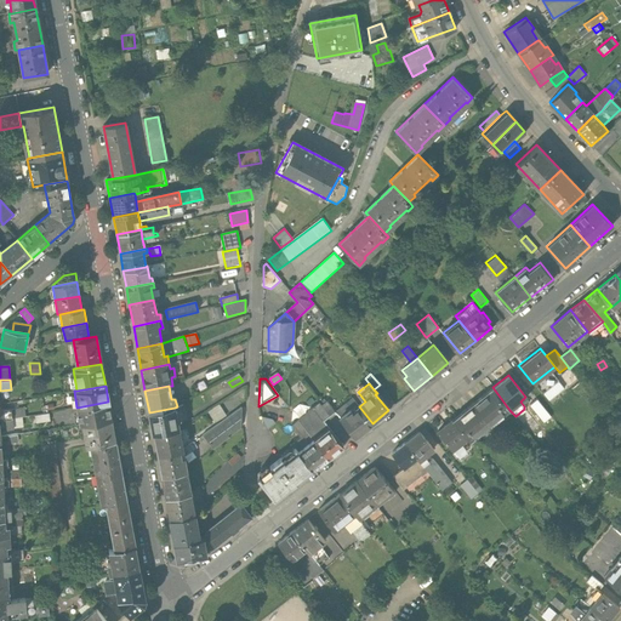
[(493,387),(471,404),(490,427),(510,410),(493,387)]
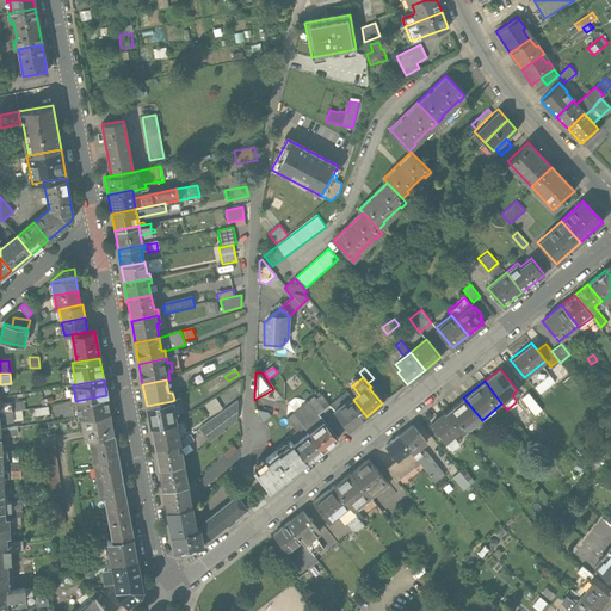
[(542,409),(528,393),(522,397),(535,414),(542,409)]
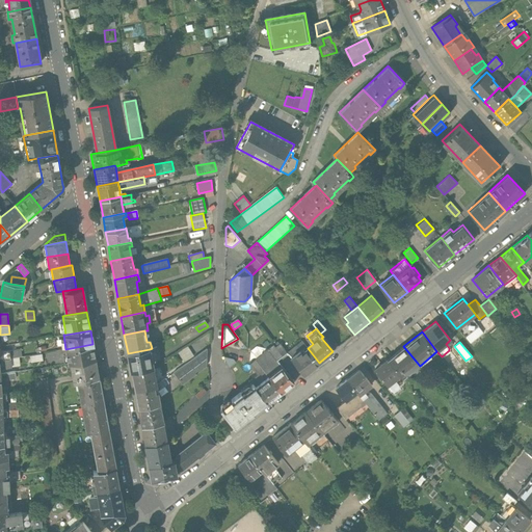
[(96,358),(92,344),(65,349),(64,349),(68,364),(70,363),(96,358)]
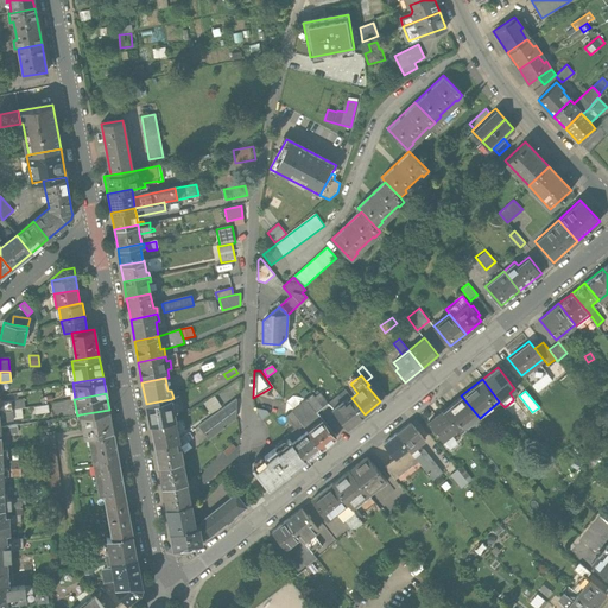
[(289,439),(291,442),(306,431),(322,418),(317,412),(328,403),(321,393),(315,398),(312,394),(291,412),(301,424),(296,428),(292,424),(284,431),(286,435),(289,439)]
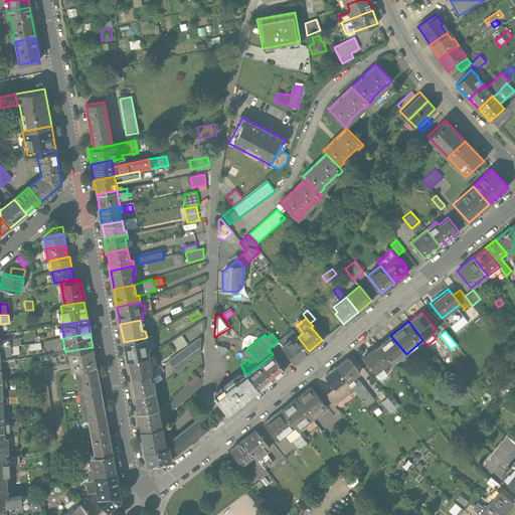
[(390,335),(375,348),(387,363),(390,367),(406,354),(390,335)]
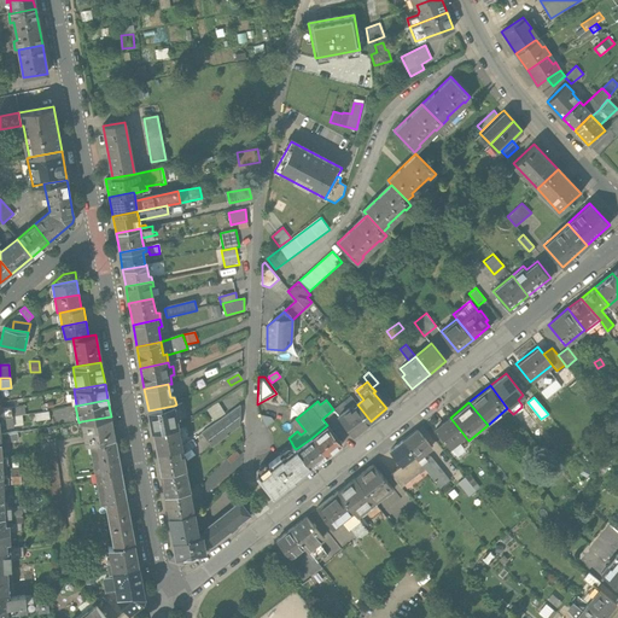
[(225,414),(217,403),(207,410),(214,421),(225,414)]
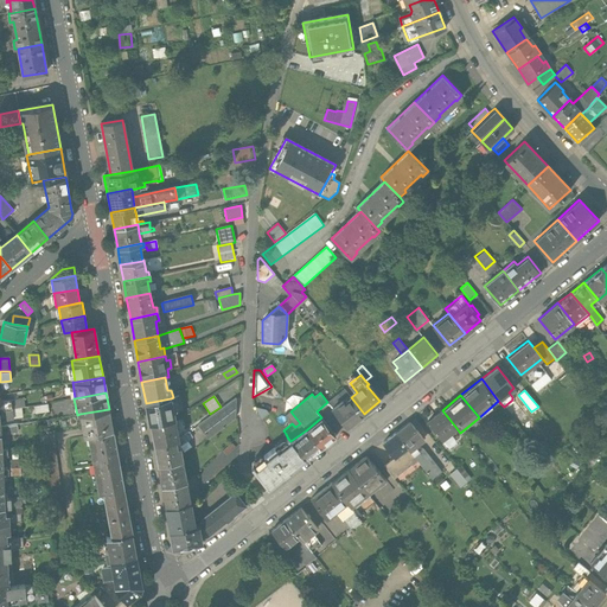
[(346,427),(364,414),(351,397),(344,402),(343,400),(332,408),(346,427)]
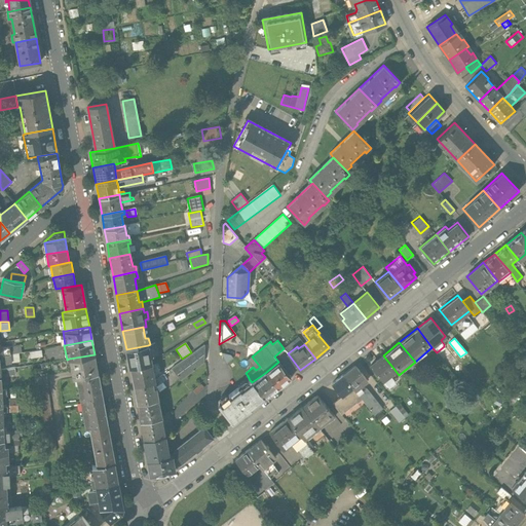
[(0,355),(19,354),(22,352),(21,345),(3,348),(0,351),(0,355)]
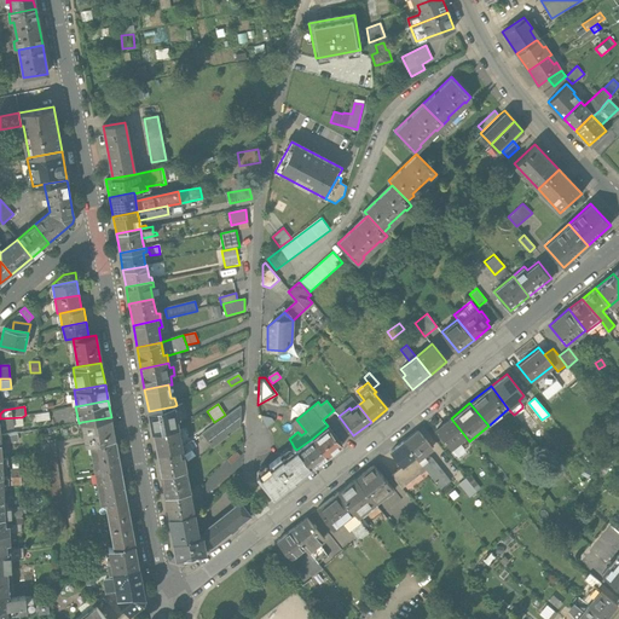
[(178,428),(174,406),(149,411),(152,433),(178,428)]
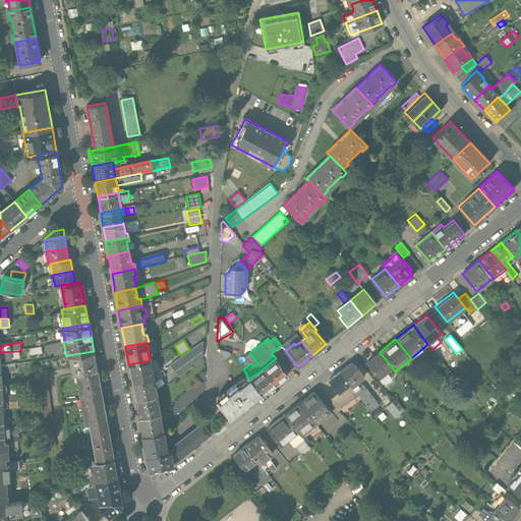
[(203,342),(170,365),(179,378),(201,360),(203,342)]
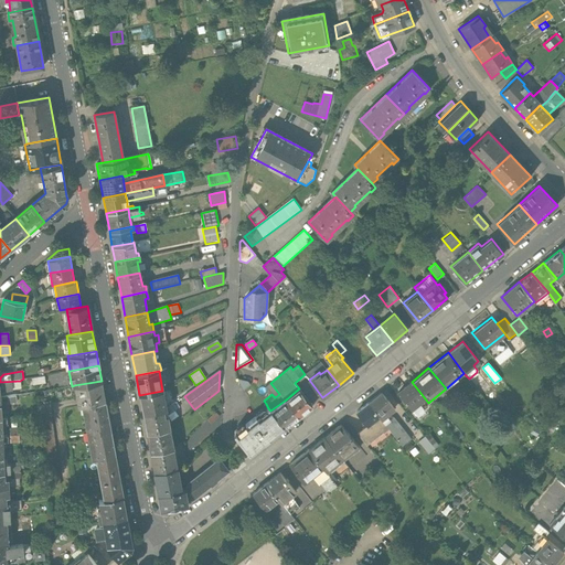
[(44,375),(31,377),(32,385),(45,383),(44,375)]
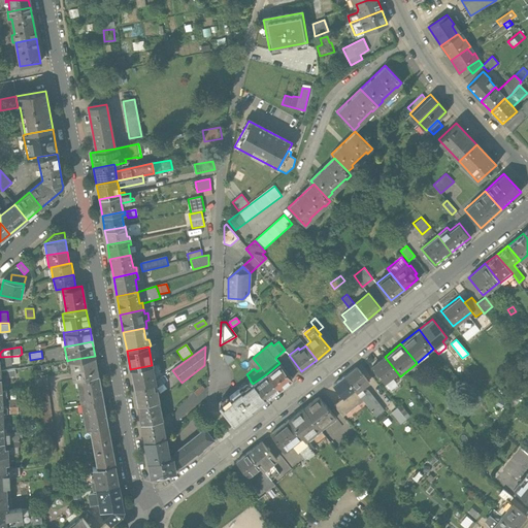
[(20,363),(19,356),(0,357),(0,362),(1,363),(1,365),(20,363)]
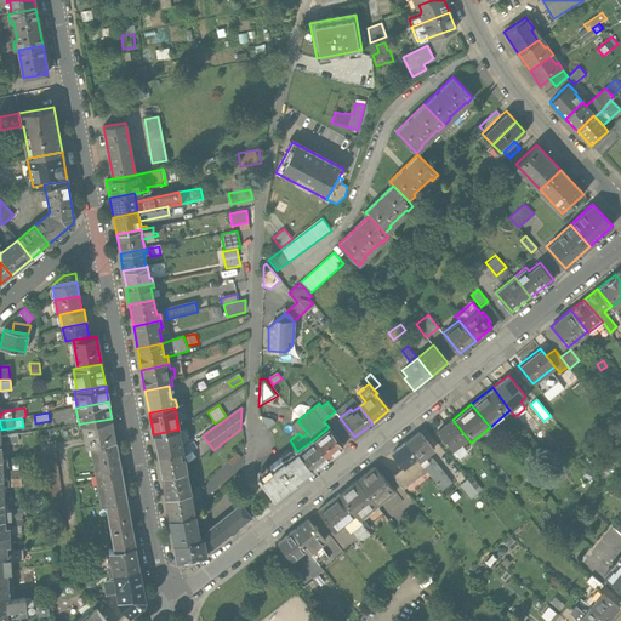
[(85,446),(93,445),(115,440),(112,419),(81,423),(85,446)]
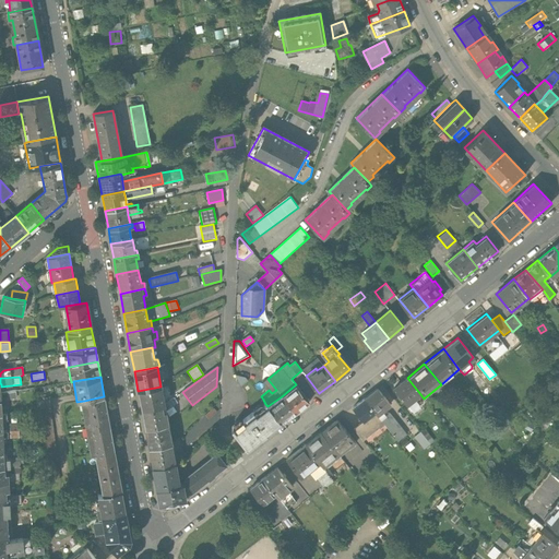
[(414,399),(420,394),(407,378),(400,383),(400,384),(394,389),(394,388),(393,388),(412,412),(419,405),(414,399)]
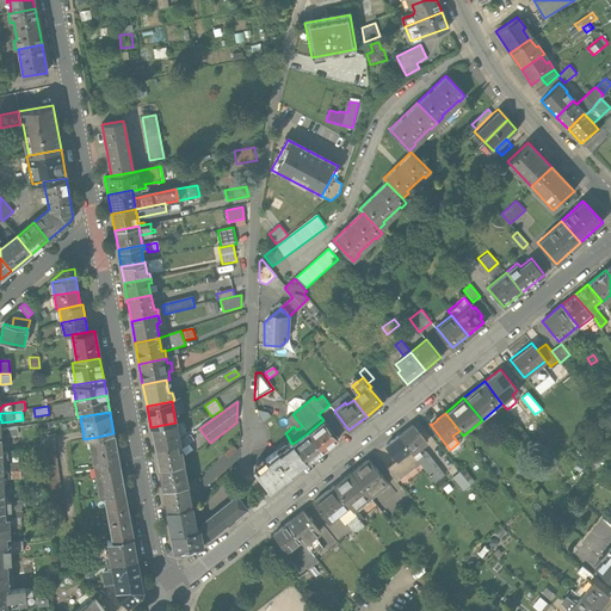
[(323,420),(308,433),(322,451),(338,439),(323,420)]
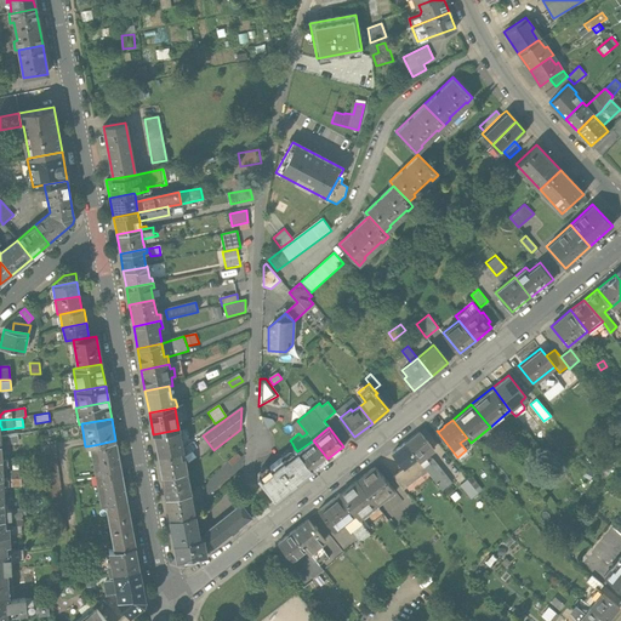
[(182,450),(178,429),(153,434),(157,455),(182,450)]
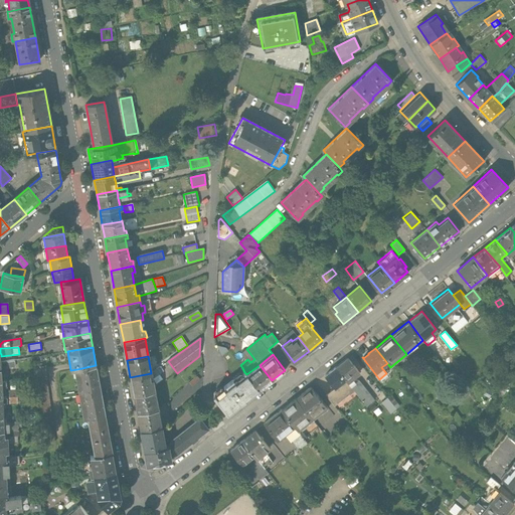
[(347,357),(335,366),(347,381),(351,378),(359,372),(347,357)]
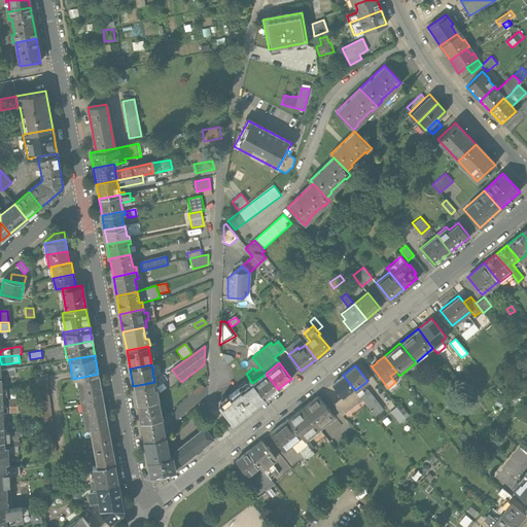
[(82,394),(83,402),(103,399),(98,374),(79,378),(80,385),(77,386),(79,394),(82,394)]
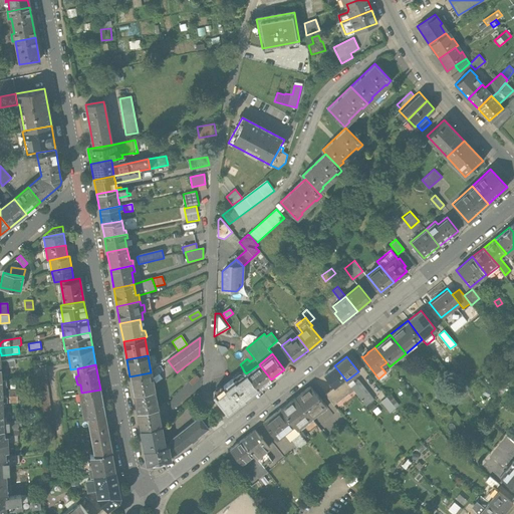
[(258,389),(271,379),(259,364),(246,373),(258,389)]
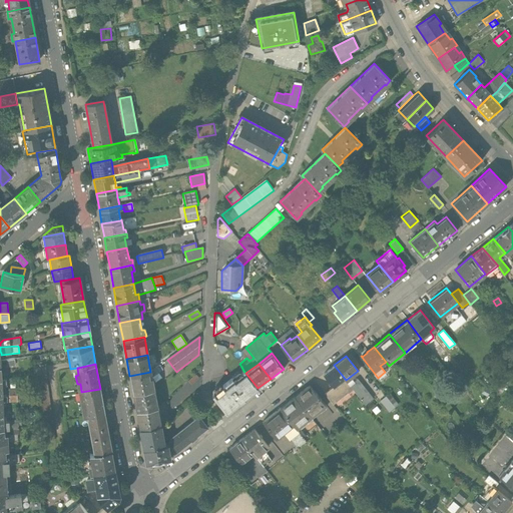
[(333,404),(353,388),(346,380),(334,365),(324,374),(334,386),(324,393),(333,404)]
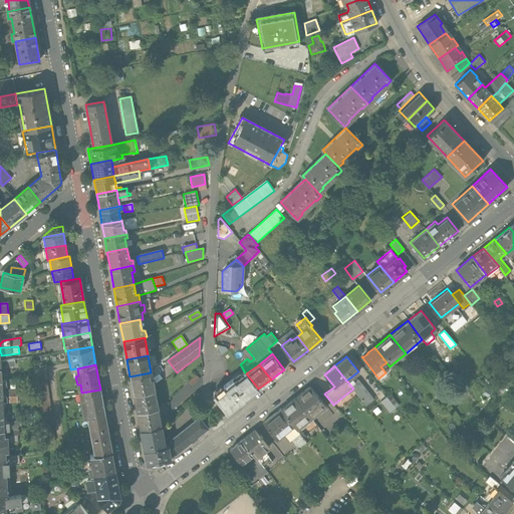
[(45,366),(35,367),(44,442),(54,440),(45,366)]
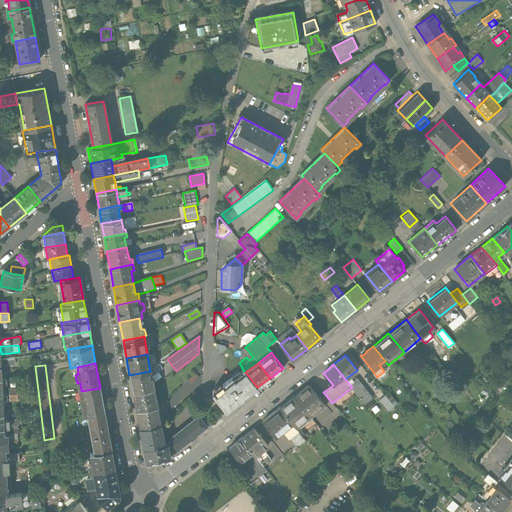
[(159,365),(150,371),(152,377),(159,372),(160,373),(163,370),(159,365)]
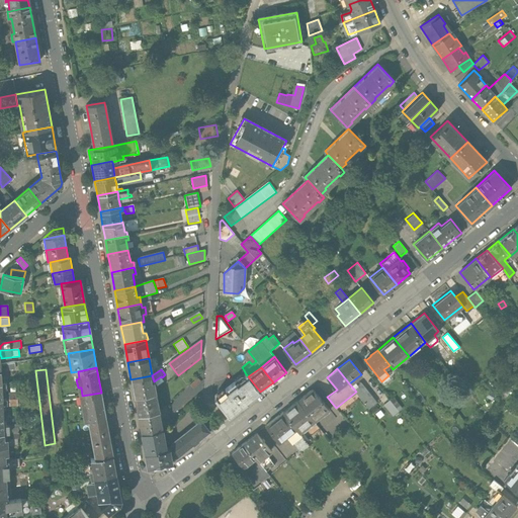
[(229,418),(260,392),(248,376),(246,374),(235,382),(235,381),(225,390),(226,391),(214,400),(229,418)]
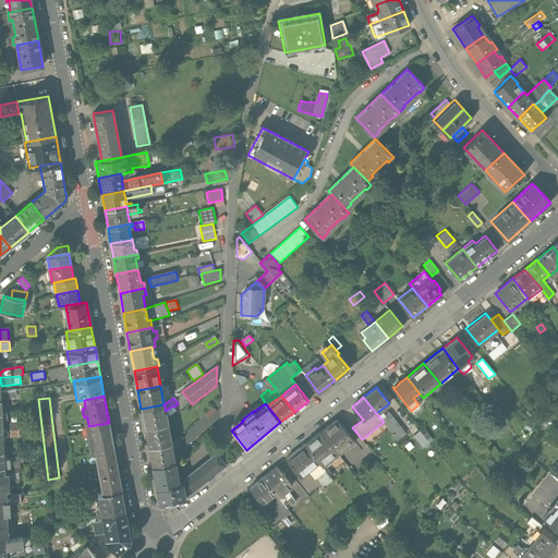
[(166,411),(164,404),(141,409),(145,428),(168,424),(166,411)]
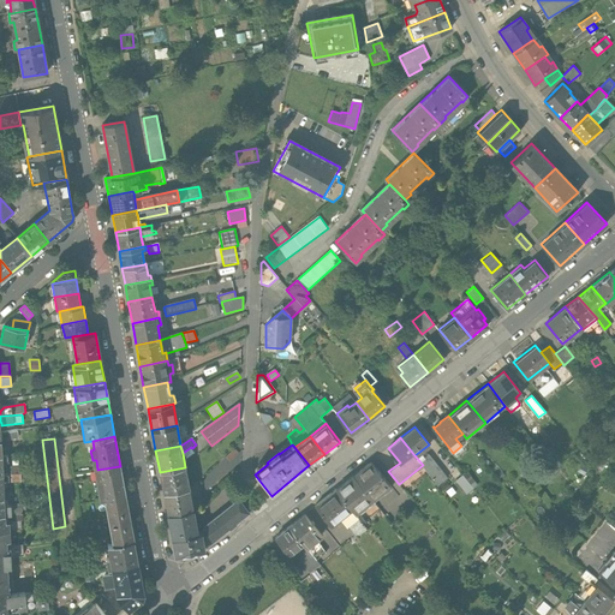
[(224,459),(227,464),(237,457),(233,452),(224,459)]
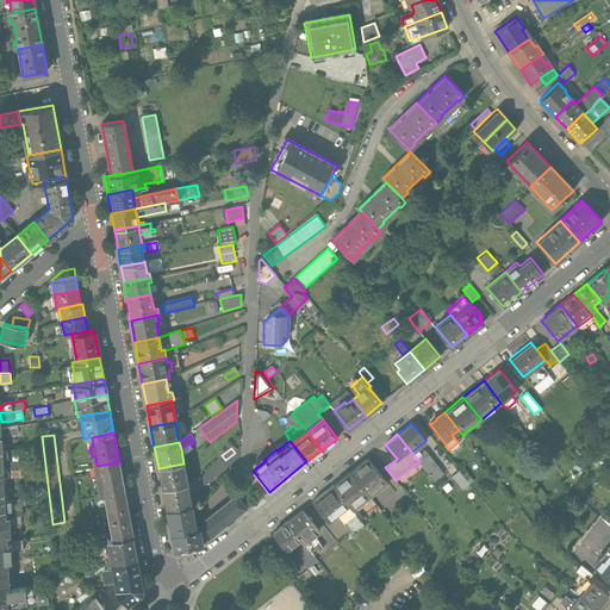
[(435,481),(443,474),(425,450),(421,450),(418,452),(416,448),(411,452),(419,461),(435,481)]
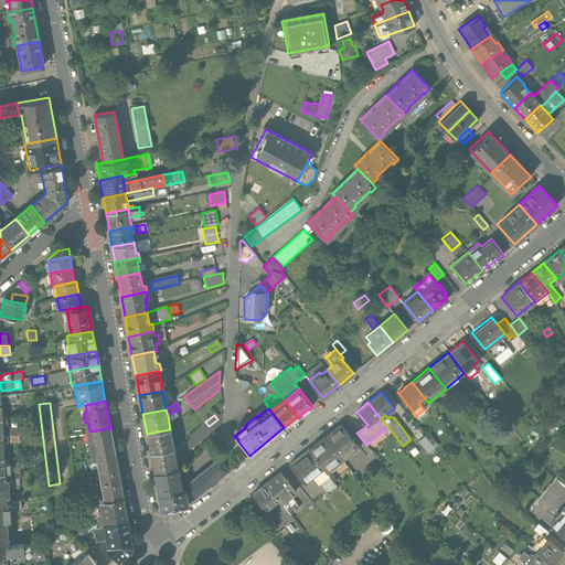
[(340,424),(324,437),(343,460),(359,448),(340,424)]
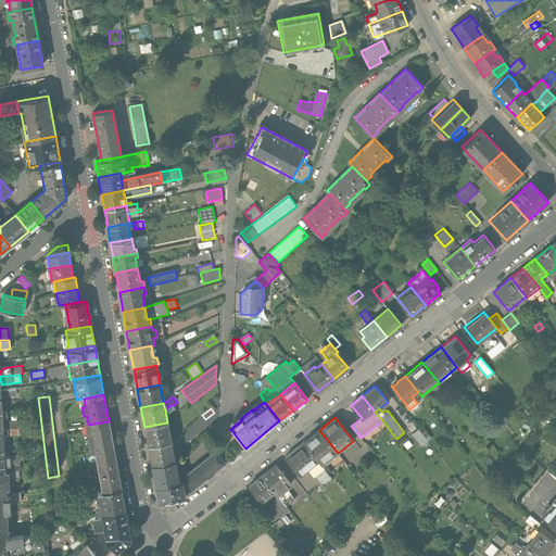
[(113,449),(109,421),(88,425),(90,433),(87,434),(89,443),(91,443),(93,452),(95,451),(113,449)]
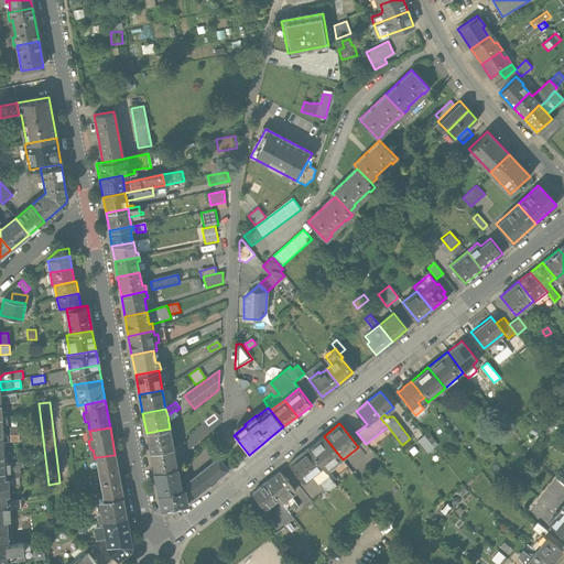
[(147,433),(150,453),(173,447),(170,429),(147,433)]
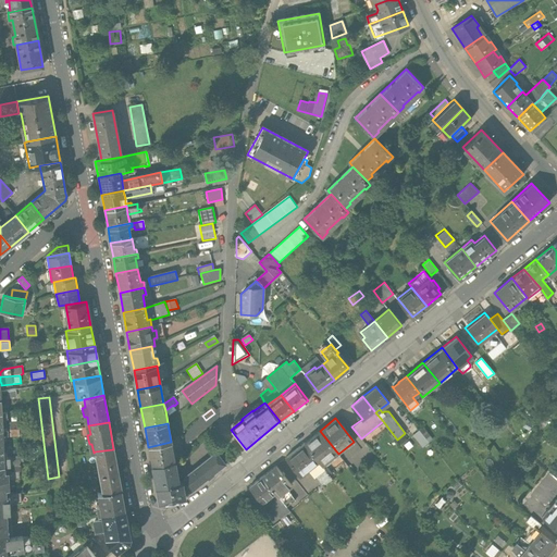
[(423,428),(420,431),(430,443),(433,440),(423,428)]
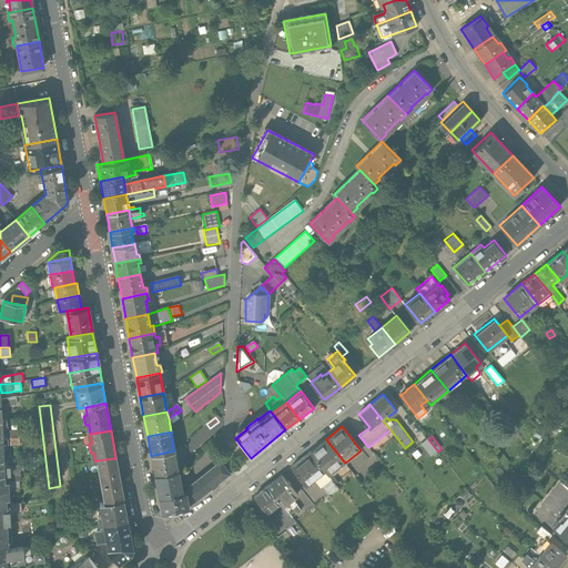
[(326,439),(310,452),(331,478),(347,466),(345,463),(326,439)]
